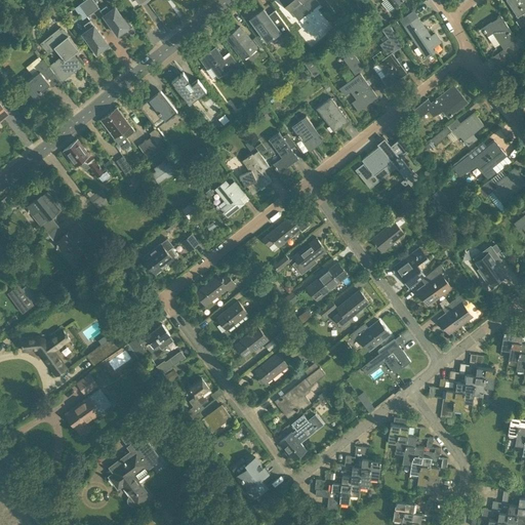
[(93,12),(84,0),(79,4),(87,16),(93,12)]
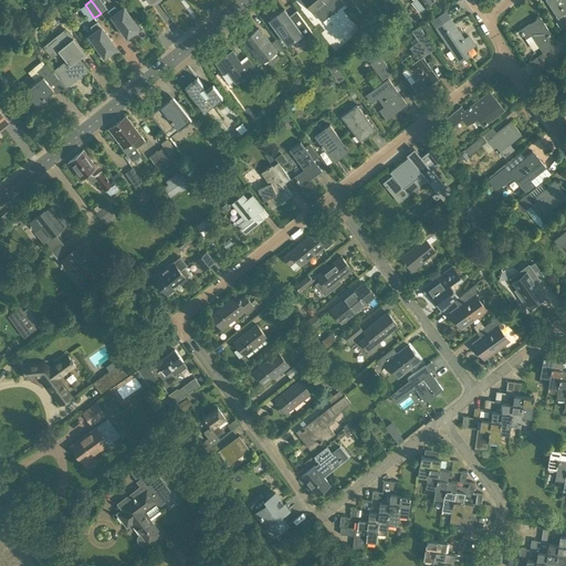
[(101,0),(91,0),(101,13),(107,8),(101,0)]
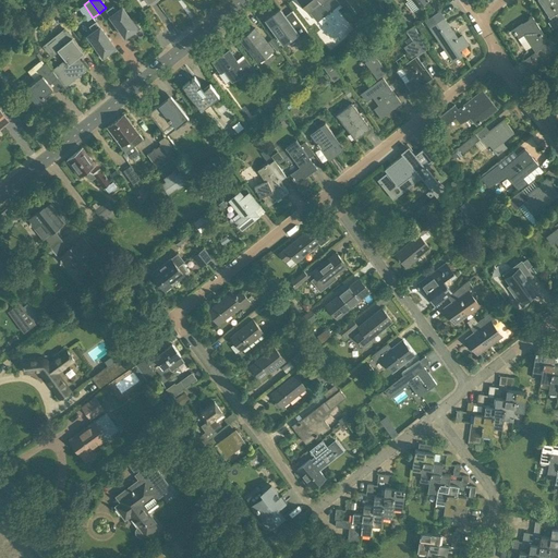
[(340,3),(337,0),(299,0),(310,12),(311,12),(317,21),(340,3)]
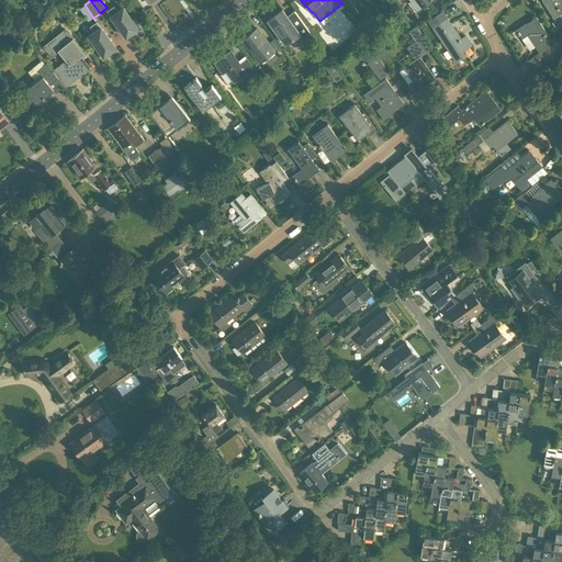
[(390,10),(396,4),(392,0),(381,0),(383,1),(382,2),(386,9),(388,8),(390,10)]
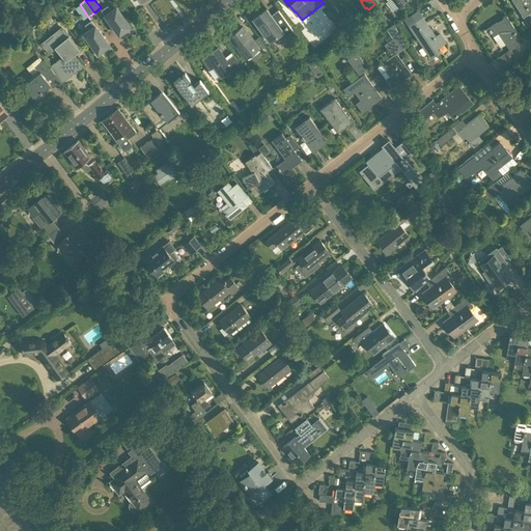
[(530,0),(512,0),(524,17),(529,14),(530,14),(530,16),(530,15),(530,0)]
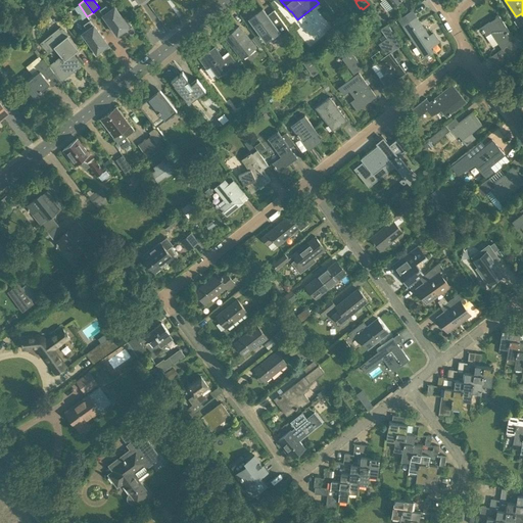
[(53,4),(48,8),(44,11),(47,15),(52,12),(58,20),(63,17),(53,4)]
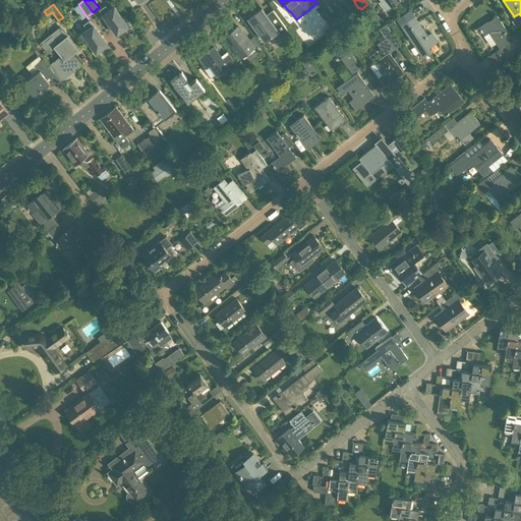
[(106,5),(99,10),(117,34),(122,31),(123,32),(131,26),(124,16),(122,17),(114,6),(110,10),(106,5)]
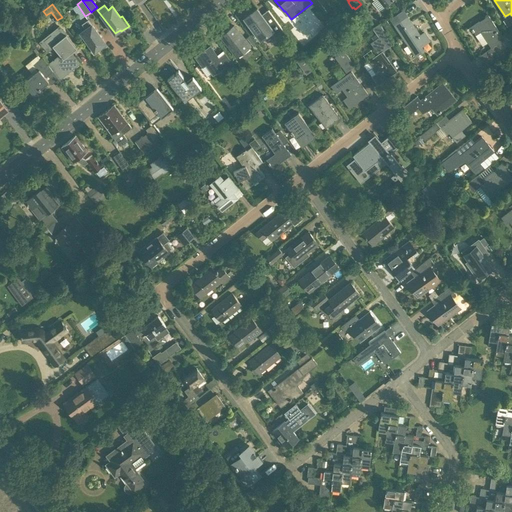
[(244,17),(260,40),(273,31),(275,34),(282,29),(268,10),(262,15),(257,8),(244,17)]
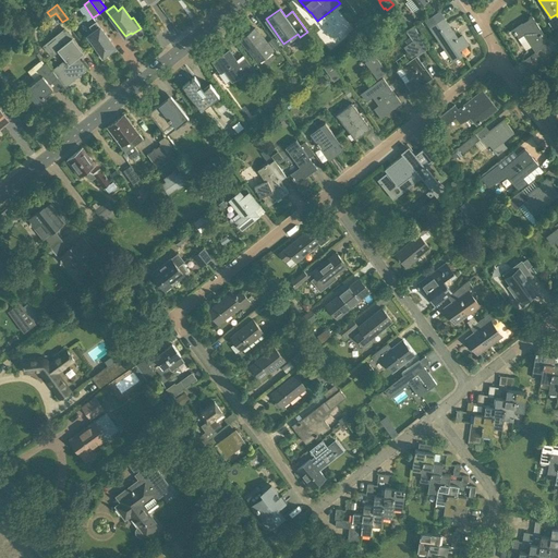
[(524,60),(532,71),(543,62),(536,51),(549,43),(532,16),(513,29),(519,38),(524,34),(535,52),(524,60)]
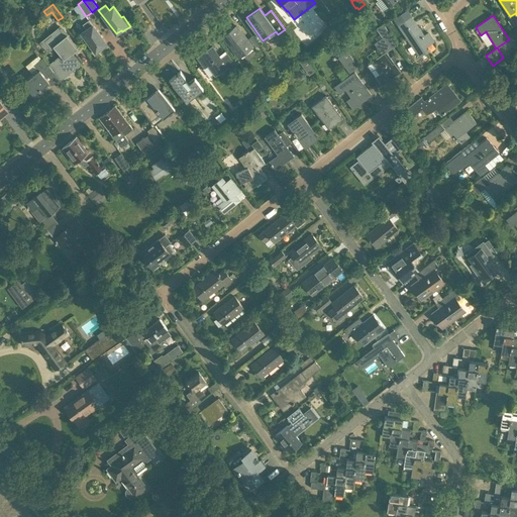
[(411,16),(398,24),(419,56),(427,50),(425,46),(433,40),(428,33),(424,36),(411,16)]
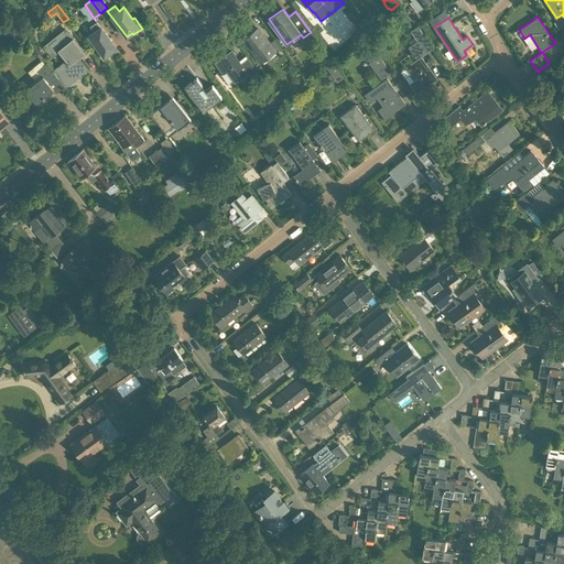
[(98,47),(96,50),(104,61),(112,54),(111,52),(117,47),(97,21),(90,26),(94,32),(89,35),(98,47)]
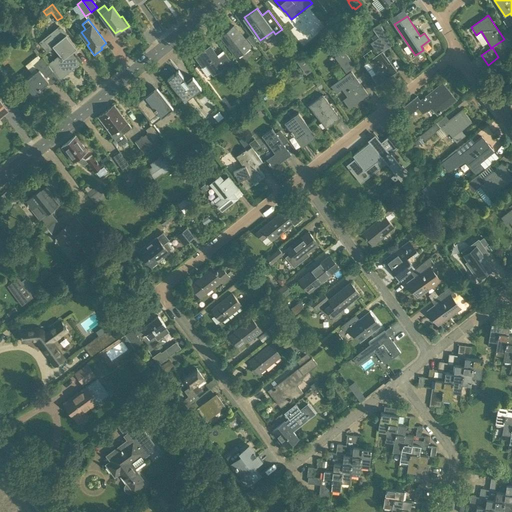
[(378,85),(397,71),(380,48),(381,48),(377,41),(387,34),(380,23),(372,28),(376,34),(379,37),(373,41),(371,43),(378,54),(367,61),(368,62),(364,65),(378,85)]
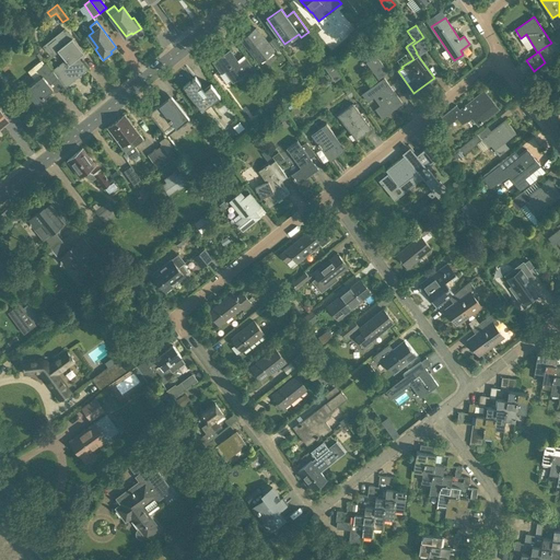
[(66,60),(53,70),(58,78),(65,86),(88,69),(74,54),(81,48),(65,28),(44,45),(53,56),(59,50),(66,60)]
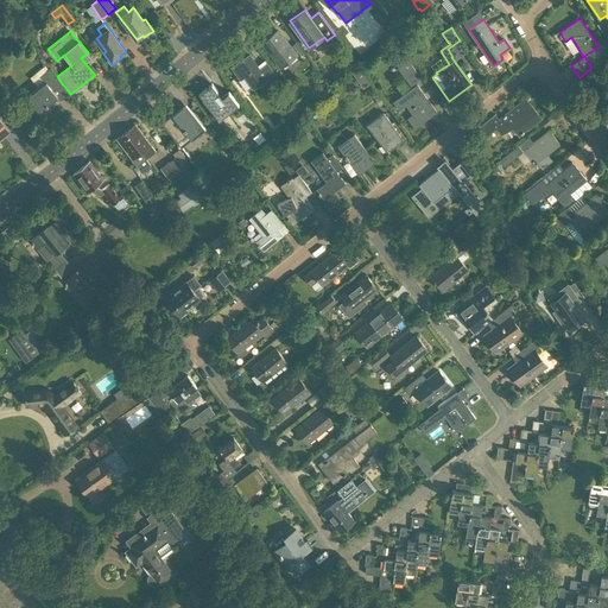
[(278,31),(263,43),(282,68),(297,55),(278,31)]
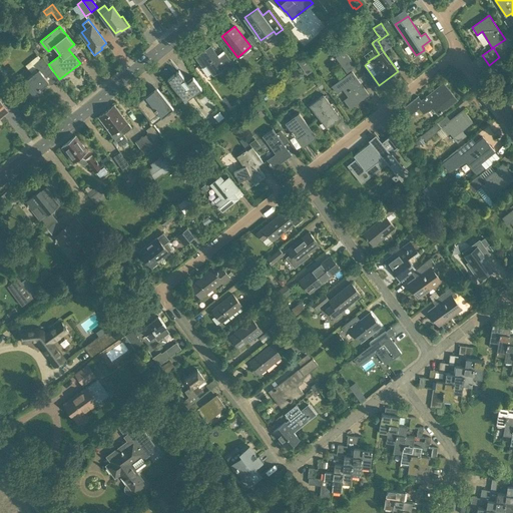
[(329,26),(321,32),(325,37),(333,31),(329,26)]
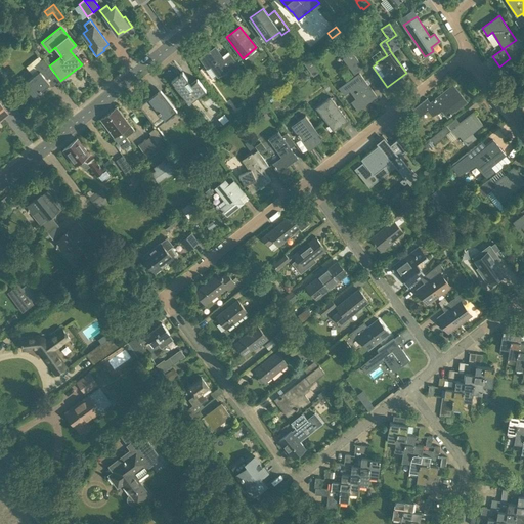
[(256,37),(252,39),(259,48),(262,46),(256,37)]
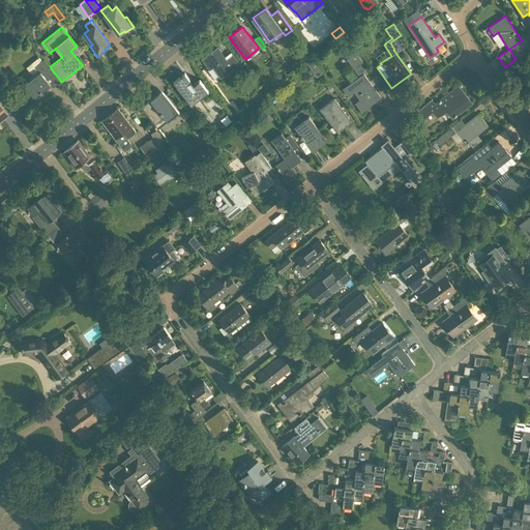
[(347,59),(359,77),(343,88),(348,96),(354,92),(359,99),(355,102),(361,112),(381,97),(363,74),(362,71),(367,68),(352,47),(345,52),(349,57),(347,59)]
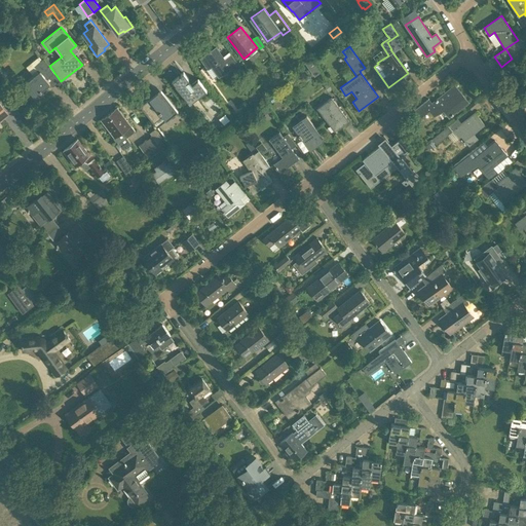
[(216,47),(200,59),(208,69),(212,66),(219,76),(232,67),(237,74),(242,70),(231,54),(224,59),(216,47)]
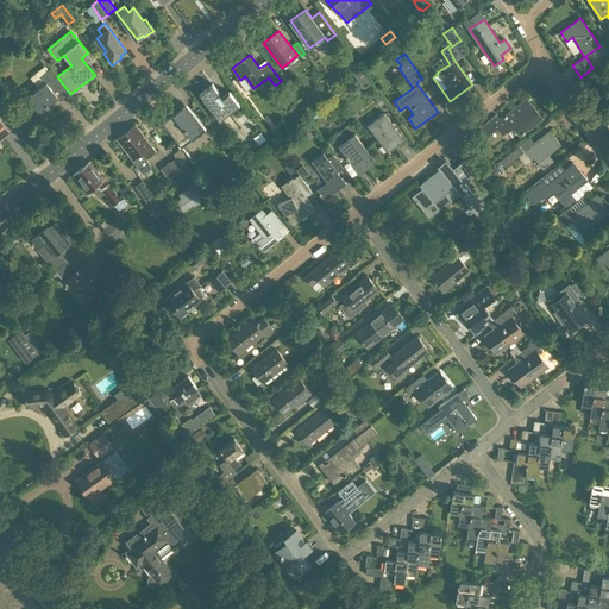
[(39,88),(27,98),(43,115),(51,108),(49,106),(58,98),(54,92),(63,85),(57,76),(51,68),(46,71),(44,67),(37,71),(45,82),(39,88)]
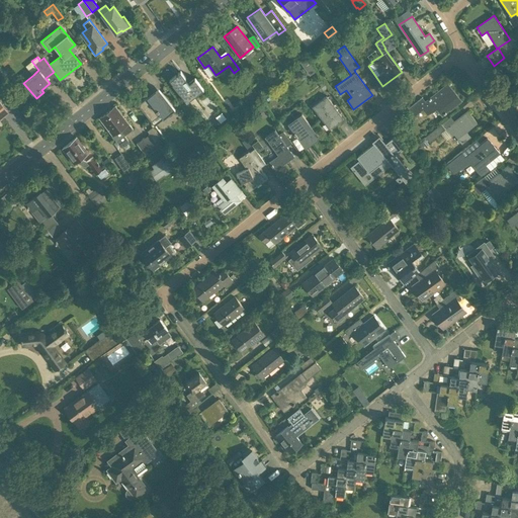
[(306,59),(301,62),(306,69),(311,65),(306,59)]
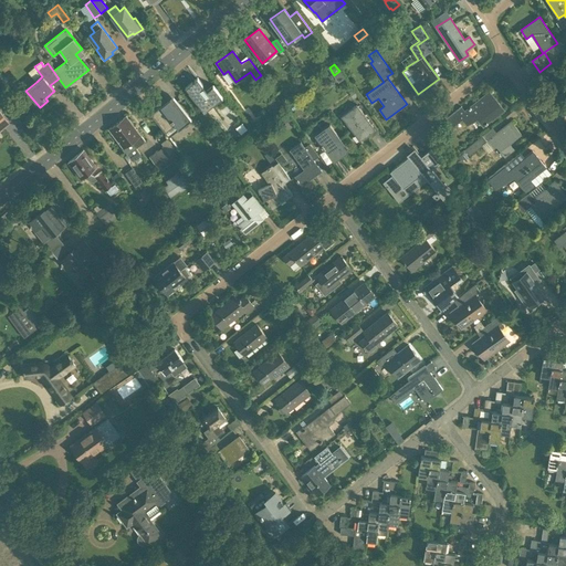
[(203,84),(198,77),(186,87),(200,105),(207,100),(211,106),(223,96),(213,85),(207,90),(202,84),(203,84)]
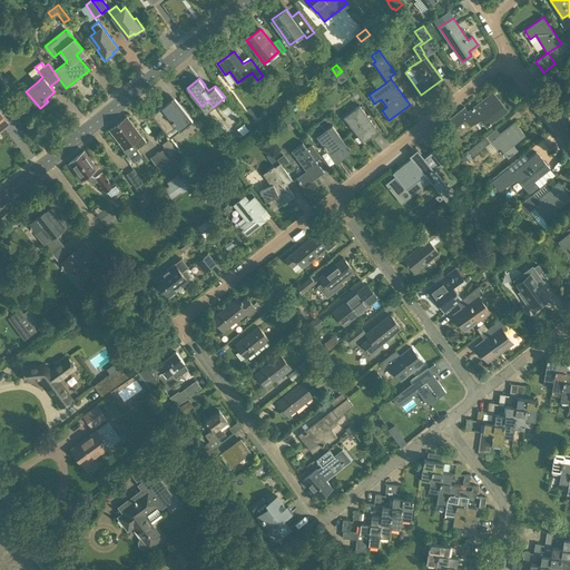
[(464,107),(449,119),(455,127),(465,119),(470,125),(481,119),(487,127),(494,120),(495,121),(508,111),(492,92),(469,111),(464,107)]
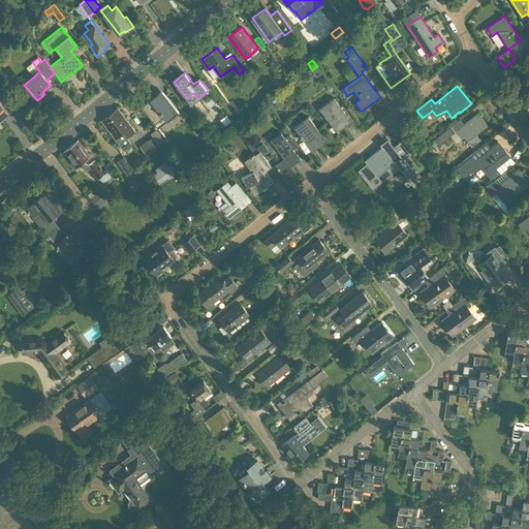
[(162,90),(142,106),(158,128),(179,111),(162,90)]
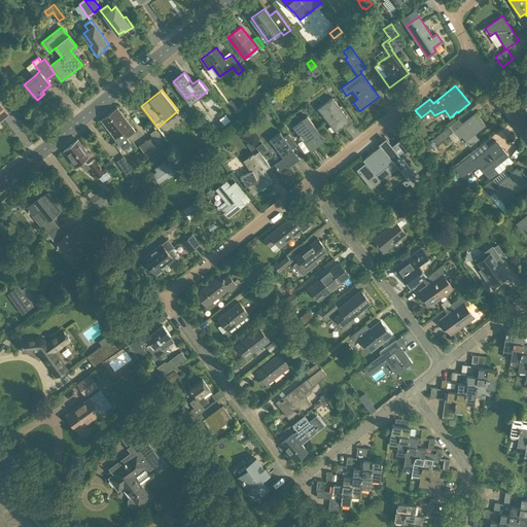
[(318,108),(335,131),(349,120),(331,97),(318,108)]
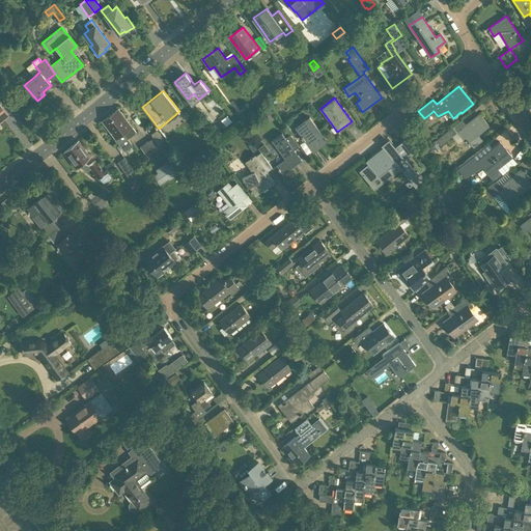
[(266,117),(273,113),(269,107),(261,112),(266,117)]
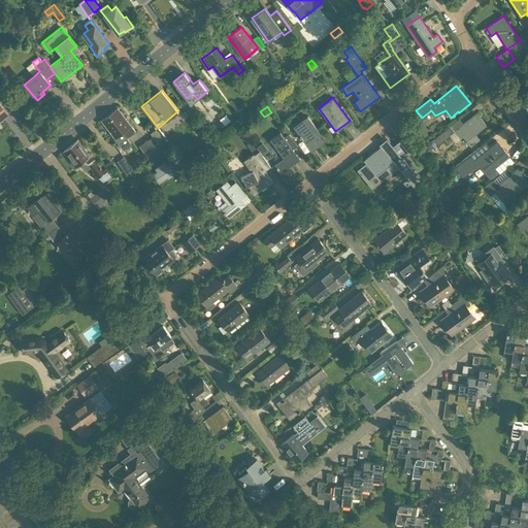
[(110,113),(128,137),(136,132),(118,108),(110,113)]
